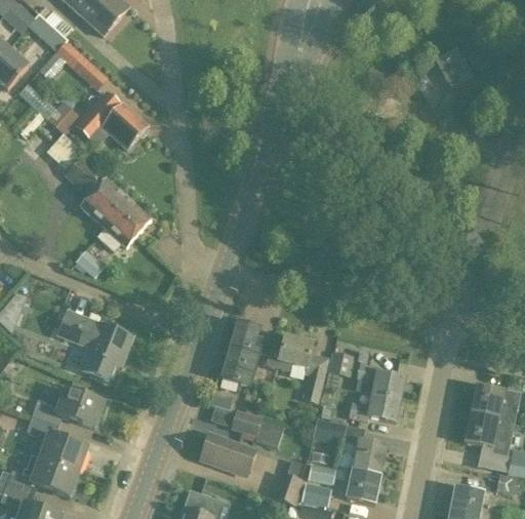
[(34,17),(15,0),(8,7),(28,25),(38,13),(38,12),(34,17)]
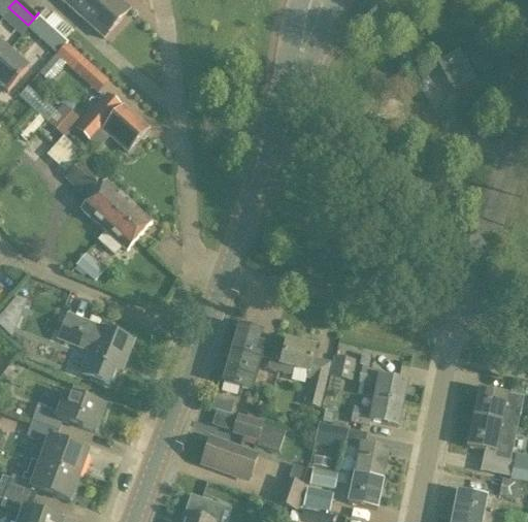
[(116,22),(90,0),(62,0),(102,36),(116,22)]
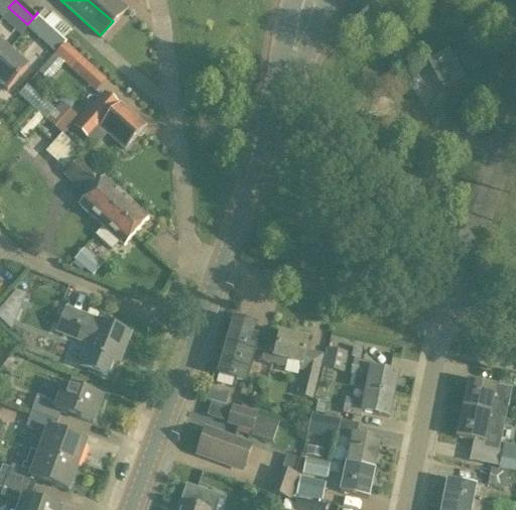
[(88,0),(113,21),(126,7),(118,0),(88,0)]
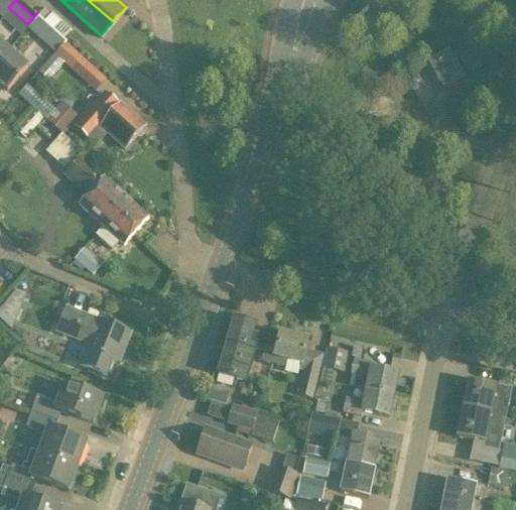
[(37,13),(27,24),(53,48),(65,37),(50,25),(37,13)]
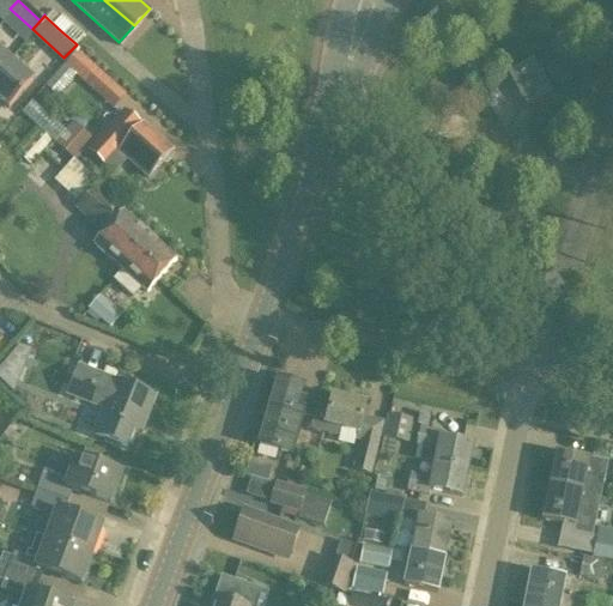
[(78,46),(77,44),(64,58),(62,60),(113,104),(126,90),(77,47),(78,46)]
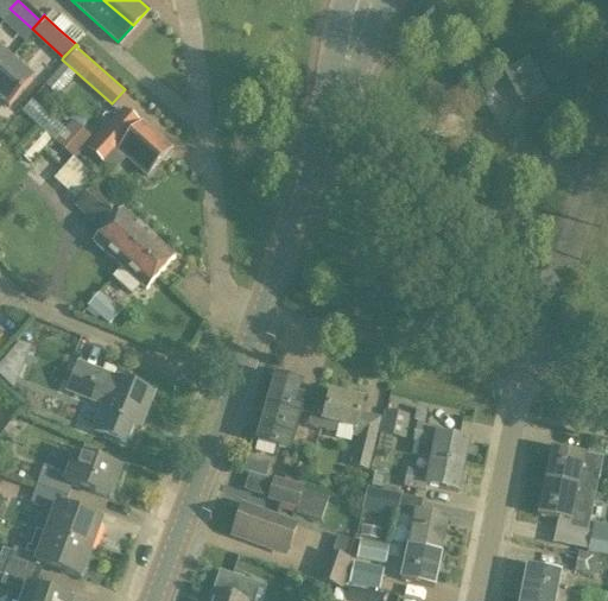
[(527,54),(502,68),(521,101),(546,87),(527,54)]
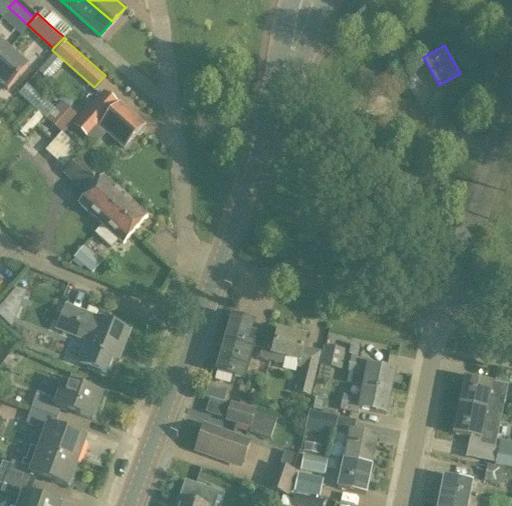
[(6,47),(0,54),(0,83),(5,87),(25,64),(6,47)]
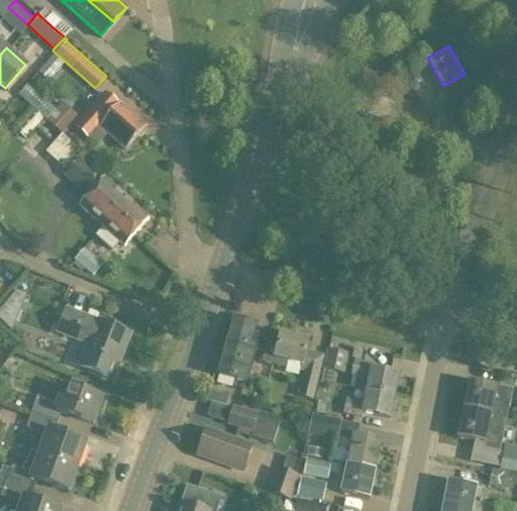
[(120,104),(104,89),(74,122),(95,142),(105,130),(123,146),(143,124),(120,104)]
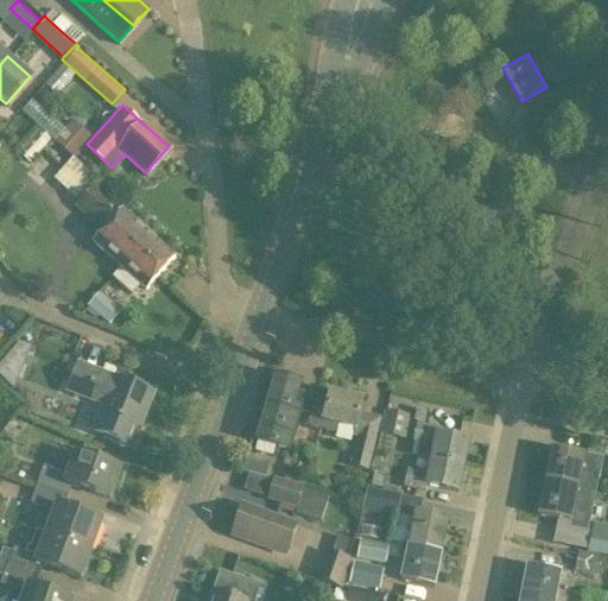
[(73,108),(68,114),(73,119),(80,125),(86,118),(73,108)]
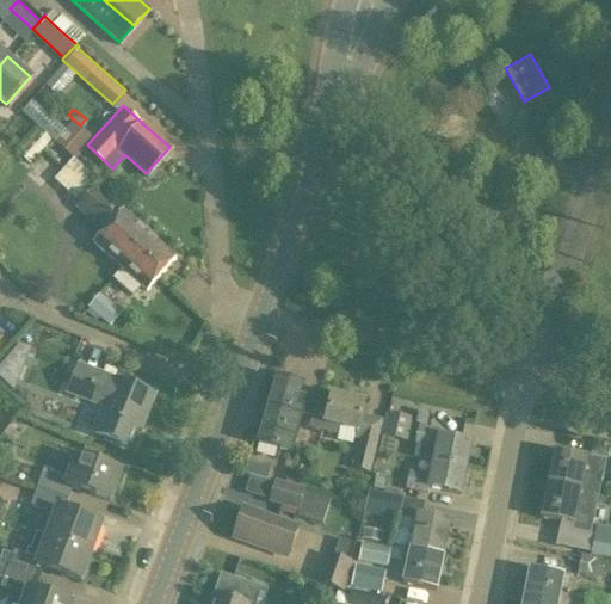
[(67,125),(56,139),(74,154),(91,135),(80,125),(73,119),(67,125)]
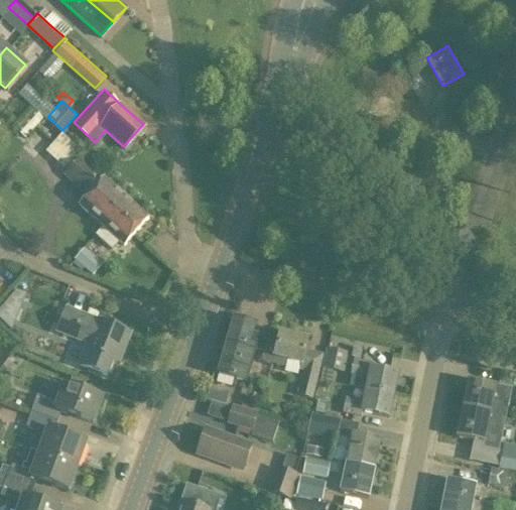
[(48,147),(67,163),(83,144),(65,129),(48,147)]
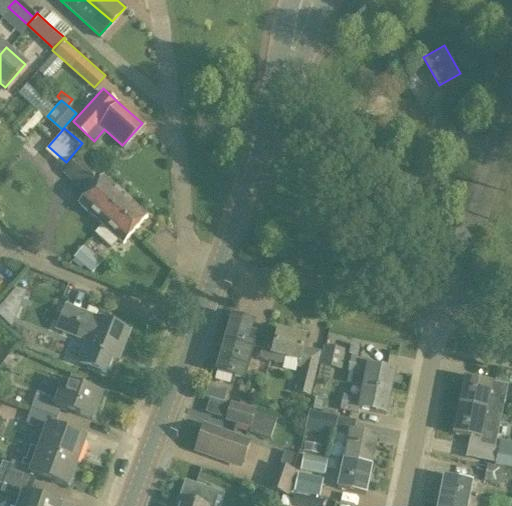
[(123,194),(98,171),(78,152),(62,170),(85,190),(76,200),(99,220),(123,194)]
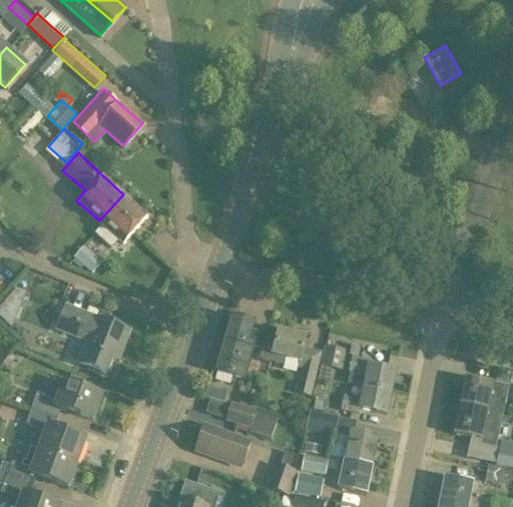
[(99,220),(101,222),(94,230),(110,245),(117,237),(121,240),(145,214),(123,194),(99,220)]
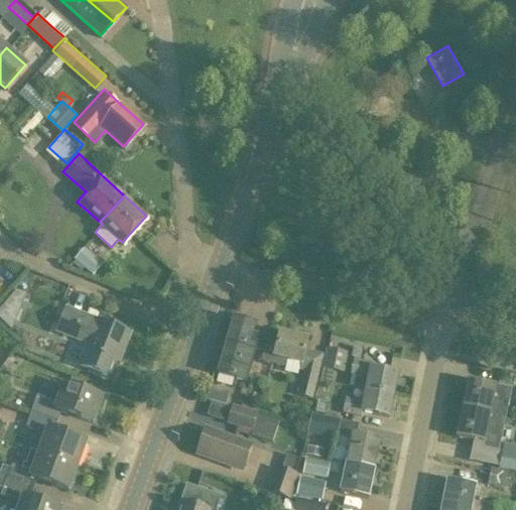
[(86,243),(75,255),(94,271),(105,259),(86,243)]
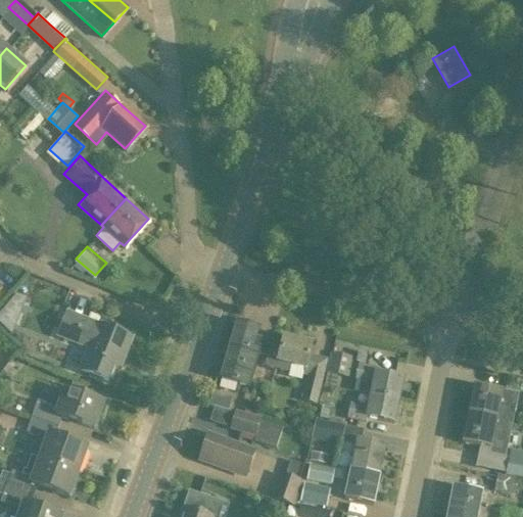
[(122,356),(130,336),(98,324),(97,325),(65,312),(57,333),(88,345),(80,367),(105,378),(115,354),(122,356)]
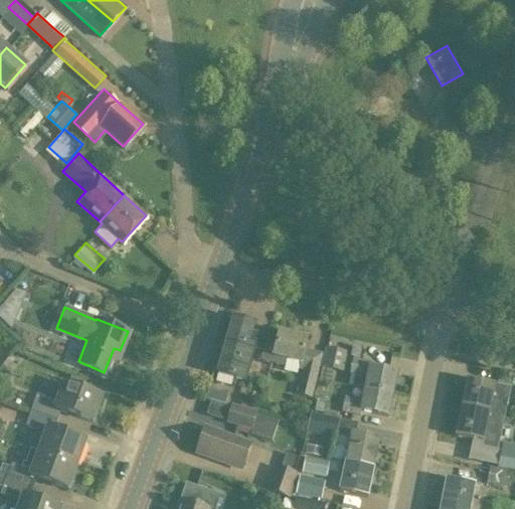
[(233,312),(232,316),(230,316),(216,370),(244,377),(253,344),(263,346),(264,347),(267,333),(250,329),(252,322),(251,321),(252,316),(233,312)]
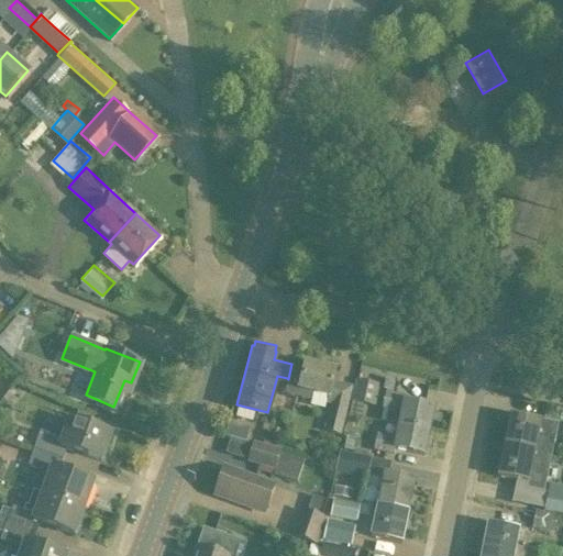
[(310,397),(312,389),(327,393),(333,367),(304,359),(302,366),(291,364),(288,379),(287,378),(284,390),(310,397)]
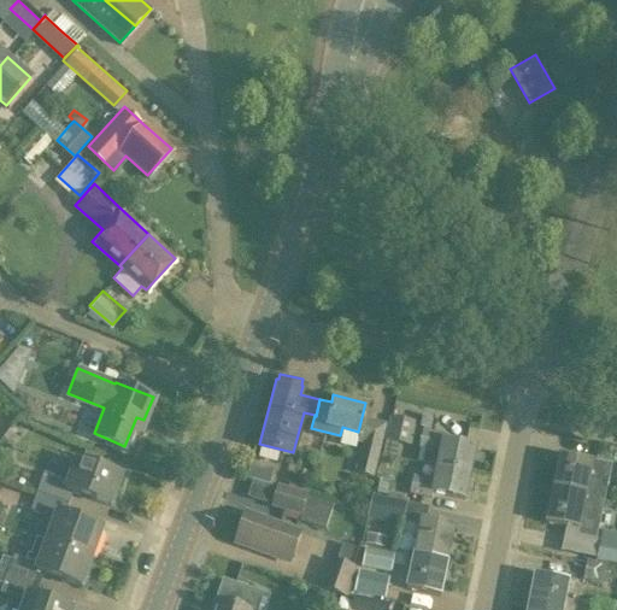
[(415,417),(389,412),(385,437),(410,441),(415,417)]
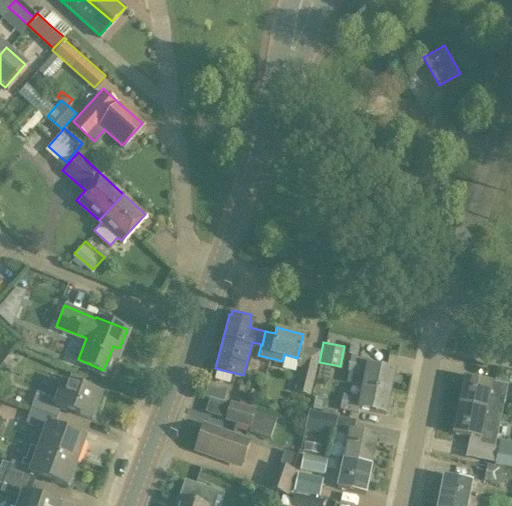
[(393,368),(367,362),(368,358),(350,354),(347,368),(364,371),(361,383),(389,389),(393,368)]
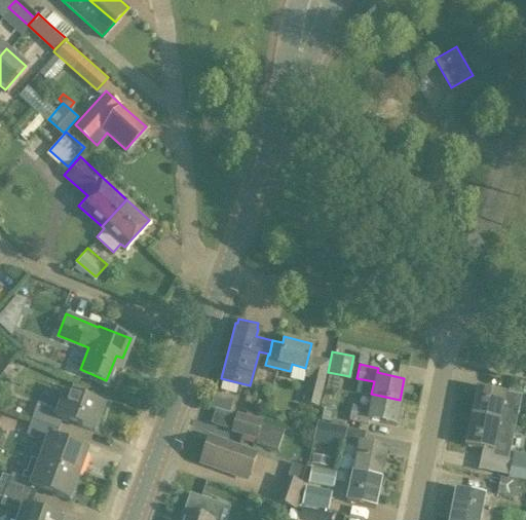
[(317,403),(326,373),(305,368),(304,374),(308,375),(301,399),(317,403)]
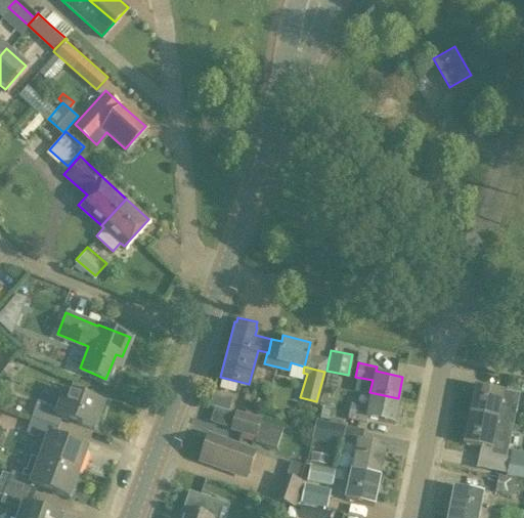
[(63,388),(56,406),(36,399),(31,416),(57,425),(61,415),(93,426),(102,401),(83,394),(86,384),(72,379),(69,389),(63,388)]
